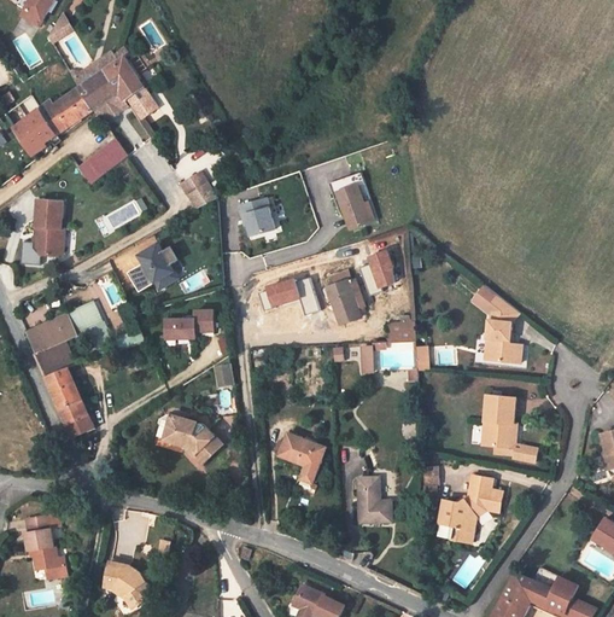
[(35,18),(46,0),(22,0),(22,1),(18,7),(35,18)]
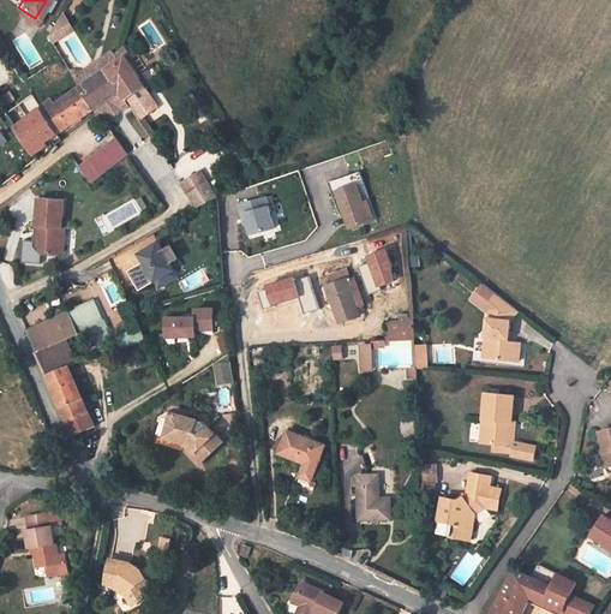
[(67,23),(59,7),(47,23),(53,31),(67,23)]
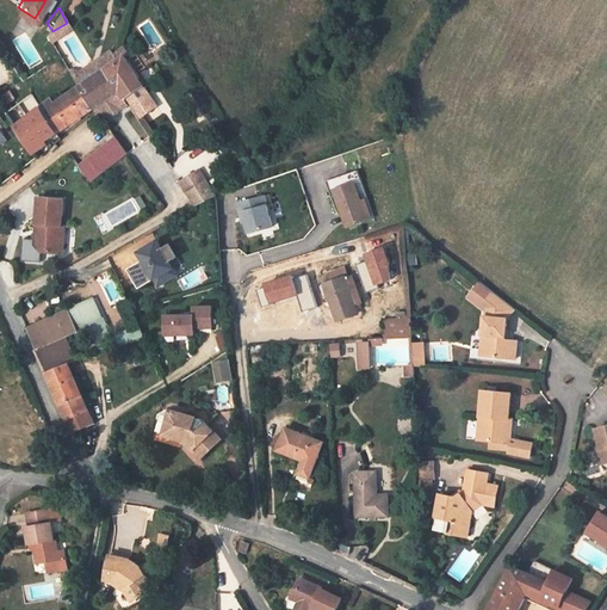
[(53,31),(47,23),(42,30),(47,36),(53,32),(53,31)]
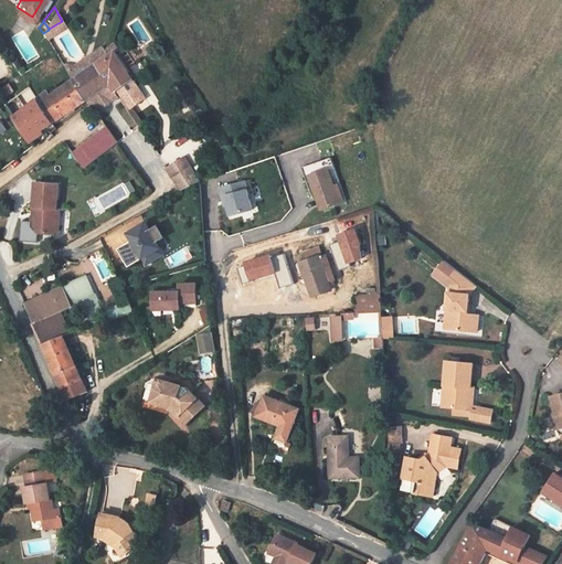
[(84,98),(107,83),(112,89),(113,91),(125,109),(142,97),(129,80),(110,52),(108,53),(106,49),(101,52),(104,57),(72,78),(48,95),(44,89),(22,107),(10,117),(27,141),(41,132),(39,129),(84,98)]
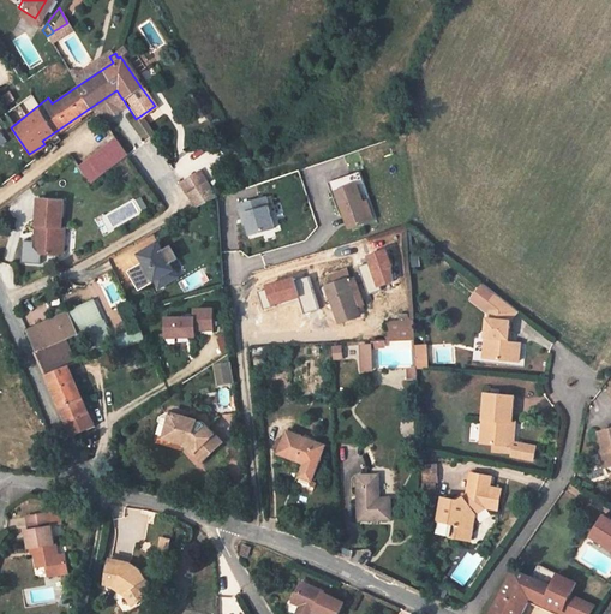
[(107,53),(72,76),(75,81),(78,85),(113,63),(109,57),(107,53)]
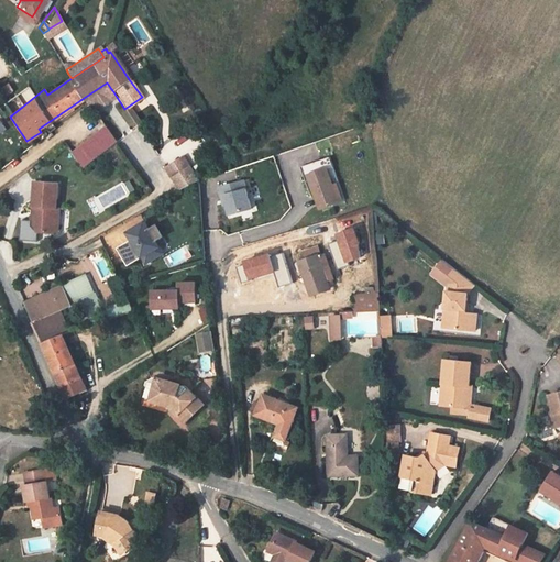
[(0,100),(10,117),(22,107),(7,83),(0,87),(0,100)]
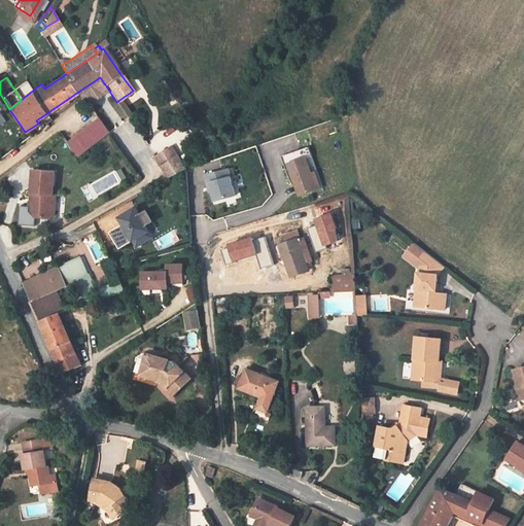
[(86,103),(107,90),(104,84),(104,83),(100,77),(78,92),(86,103)]
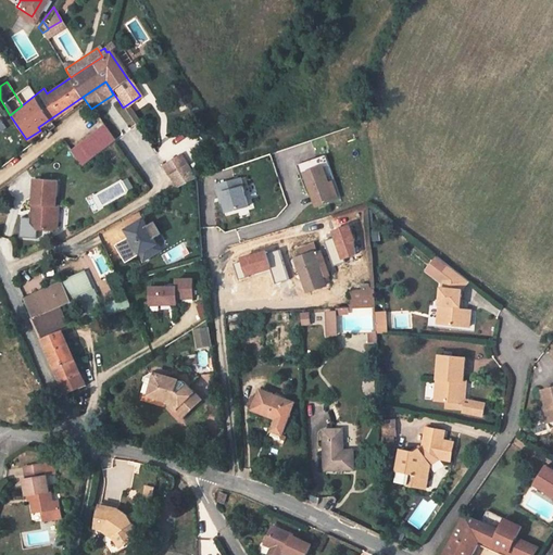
[(102,124),(95,128),(67,150),(78,165),(114,139),(102,124)]
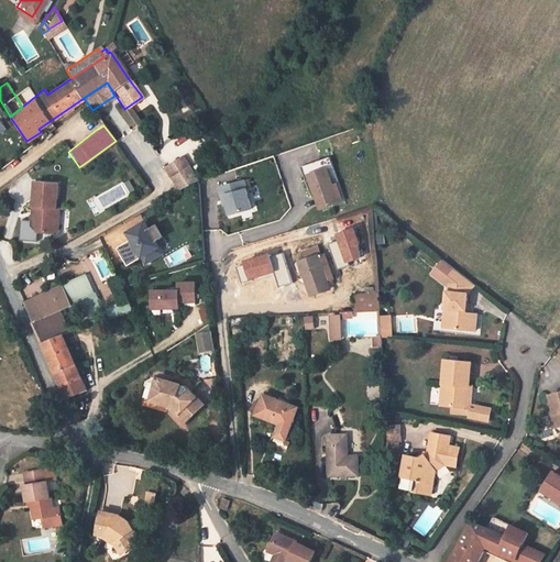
[(318,155),(331,150),(327,136),(313,141),(318,155)]
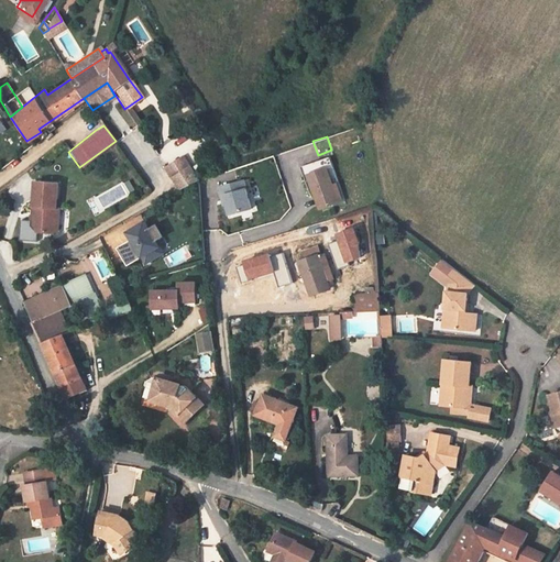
[(196,182),(198,180),(182,157),(164,168),(178,188),(180,187),(196,182)]
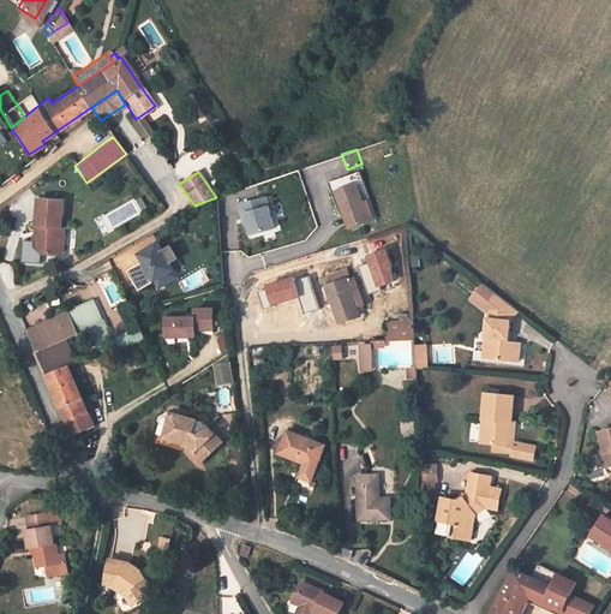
[(373,216),(361,182),(354,184),(367,219),(373,216)]
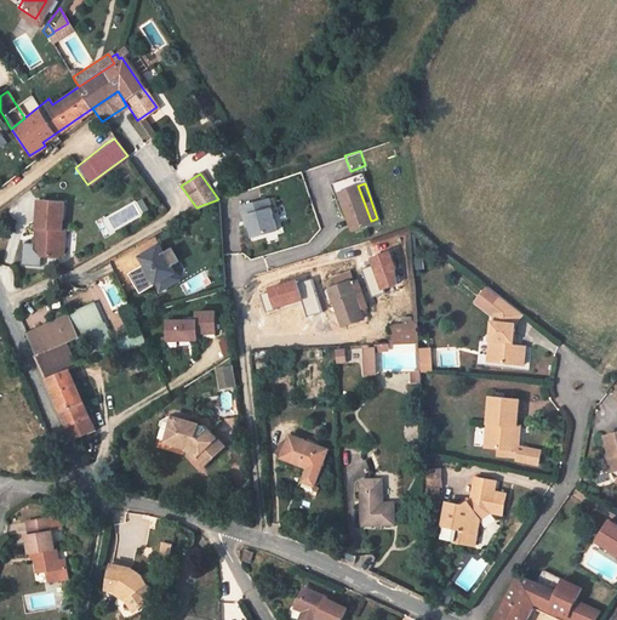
[(371,221),(358,186),(340,192),(350,227),(371,221)]
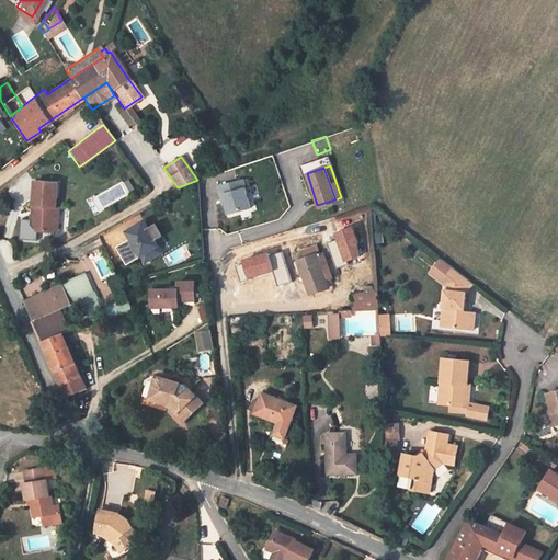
[(239,178),(212,185),(217,204),(218,204),(221,214),(246,207),(240,185),(241,185),(239,178)]
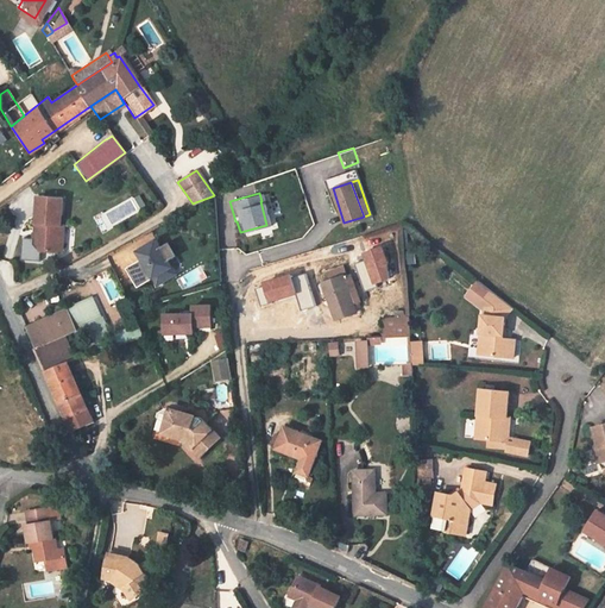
[(61,196),(36,195),(33,223),(38,223),(37,232),(30,232),(30,243),(36,250),(54,250),(55,236),(61,236),(62,224),(58,224),(61,196)]
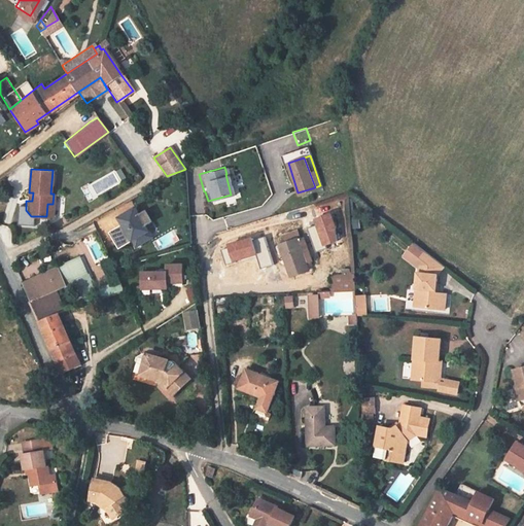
[(230,177),(232,186),(240,184),(238,175),(230,177)]
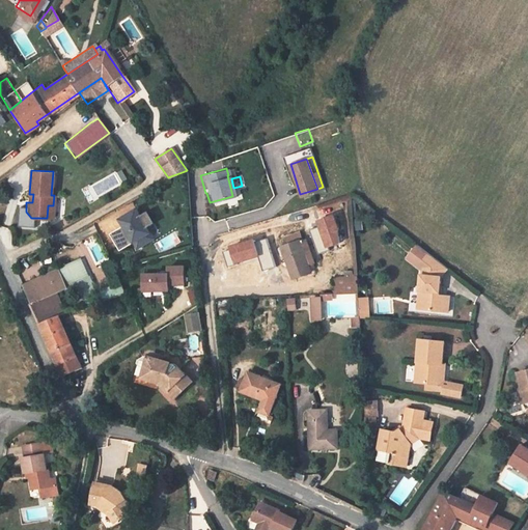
[(141,202),(137,196),(127,201),(131,208),(141,202)]
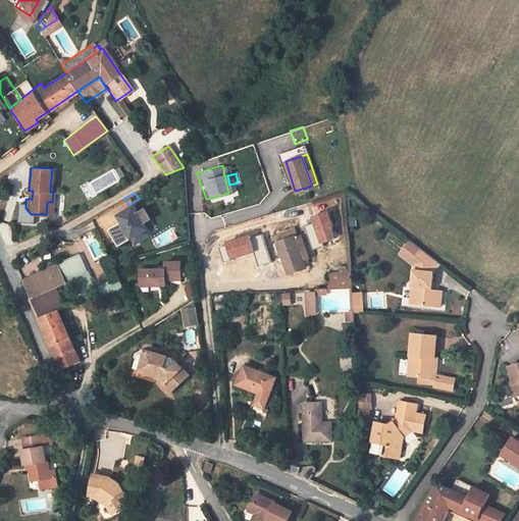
[(136,203),(116,214),(121,222),(107,230),(117,247),(131,240),(134,245),(152,233),(150,229),(152,228),(148,222),(154,219),(147,206),(140,210),(136,203)]
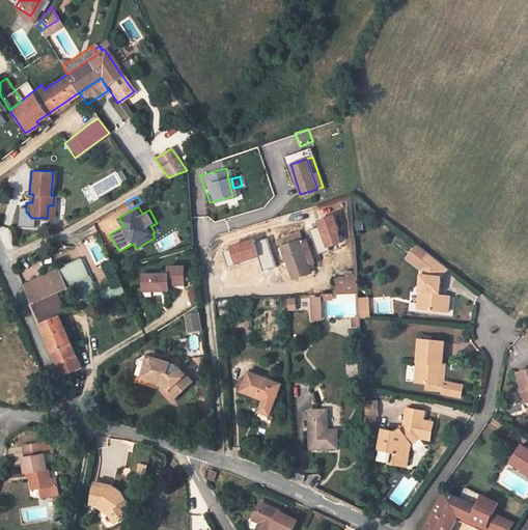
[(105,238),(94,220),(89,224),(99,241),(105,238)]
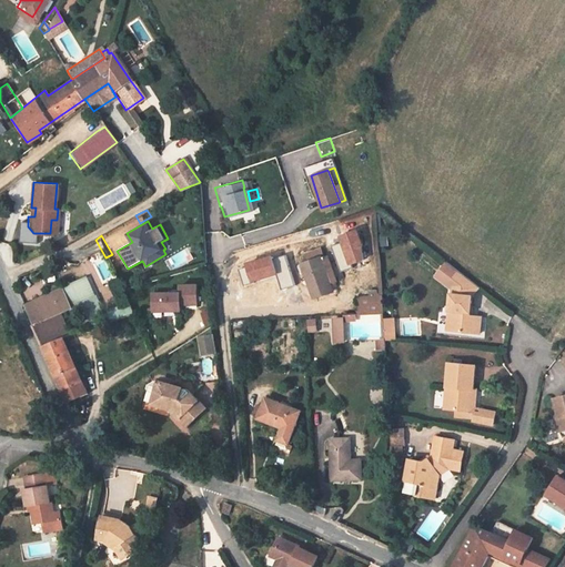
[(334,281),(325,255),(319,257),(328,283),(334,281)]
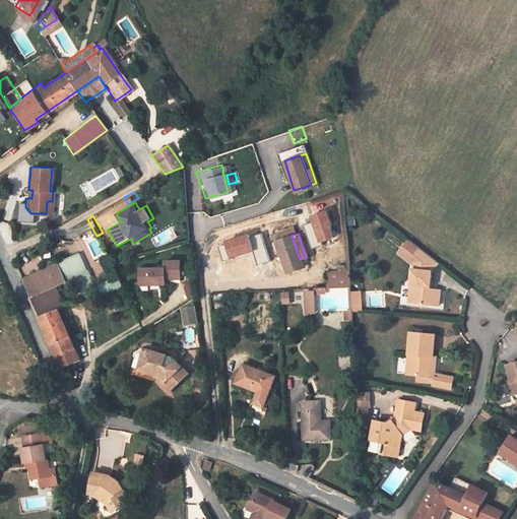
[(300,259),(292,236),(275,241),(279,253),(286,272),(302,266),(300,259)]
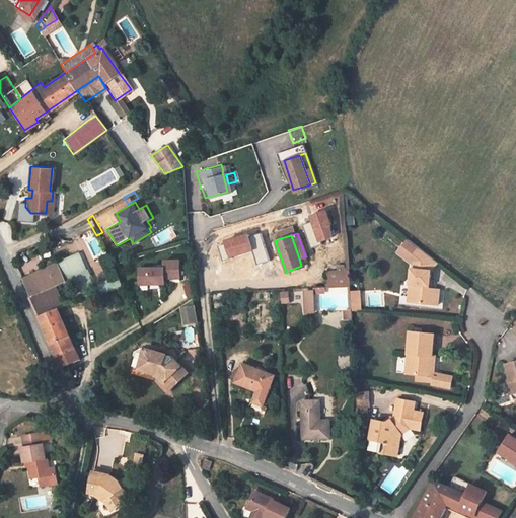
[(275,240),(270,242),(274,254),(279,252),(275,240)]
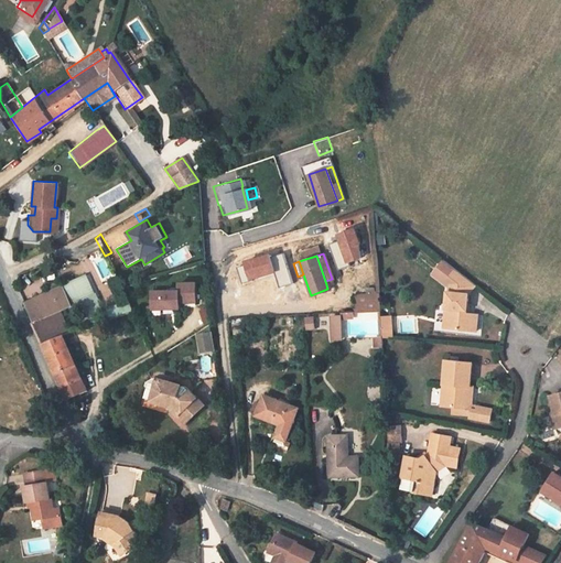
[(451,290),(449,321),(456,321),(456,329),(476,332),(478,315),(467,314),(470,293),(477,285),(462,273),(460,272),(454,277),(453,290),(451,290)]
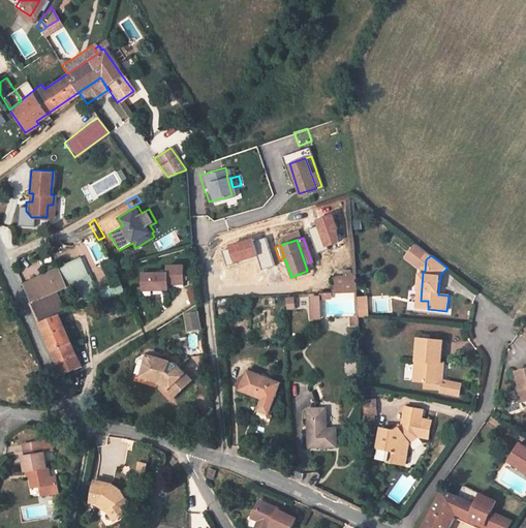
[(86,277),(78,259),(57,269),(47,273),(22,284),(29,301),(55,290),(75,281),(86,277)]
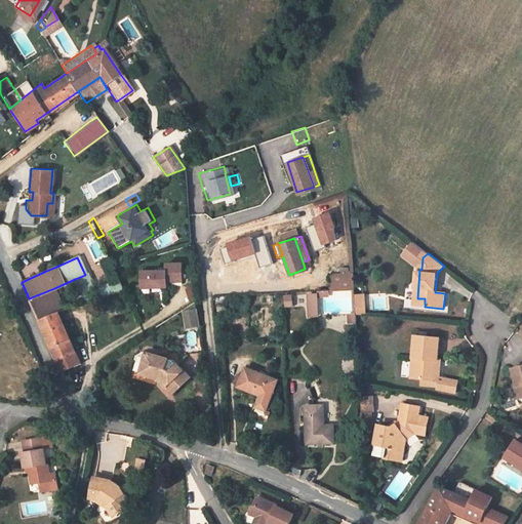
[(137,287),(182,285),(181,260),(161,262),(161,268),(136,269),(137,287)]
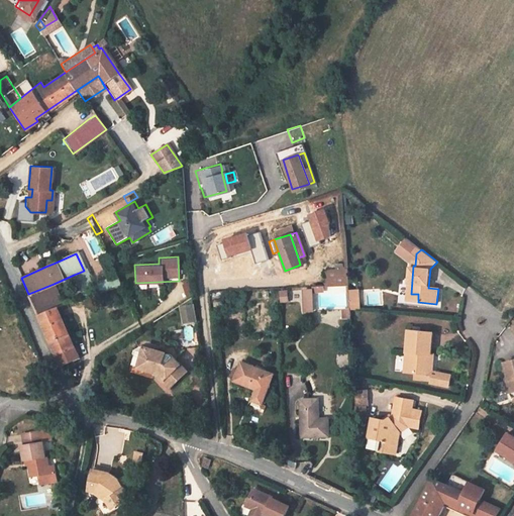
[(45,267),(56,263),(54,260),(50,258),(44,261),(44,264),(45,267)]
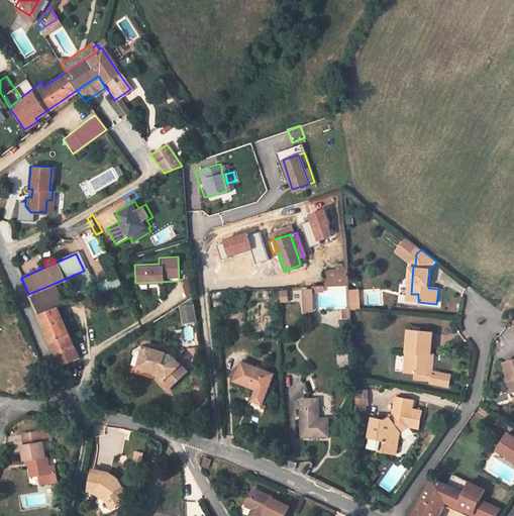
[(346,270),(323,271),(323,286),(341,285),(346,284),(346,270)]
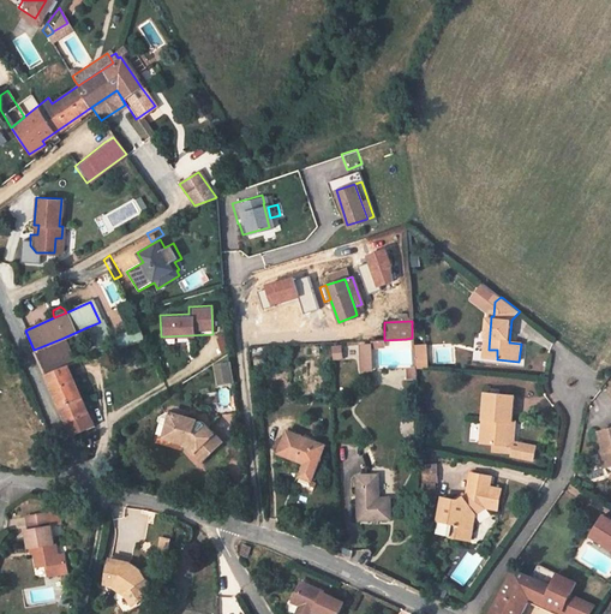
[(88,327),(95,344),(107,339),(100,322),(88,327)]
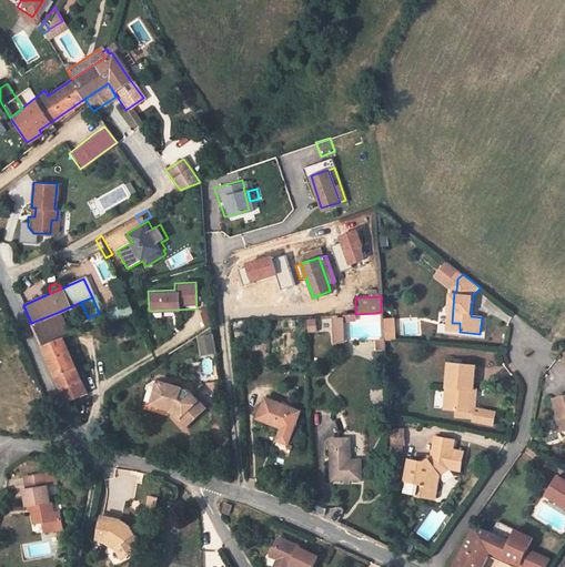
[(59,312),(31,323),(40,345),(60,336),(54,323),(62,320),(59,312)]
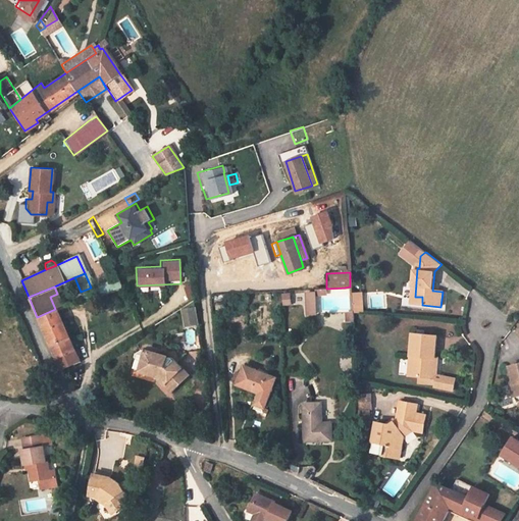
[(303,291),(303,315),(314,314),(314,291),(303,291)]
